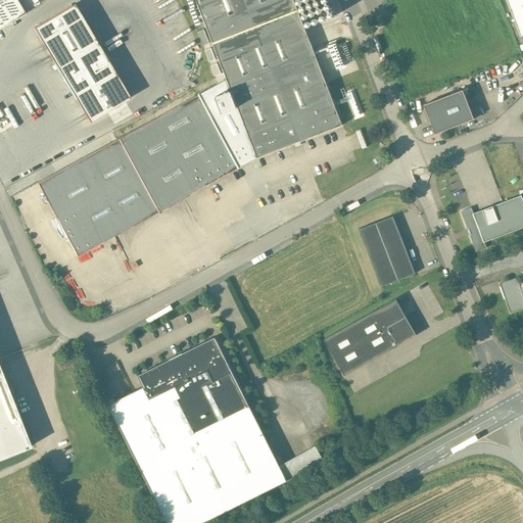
[(16,0),(0,0),(0,29),(26,14),(16,0)]
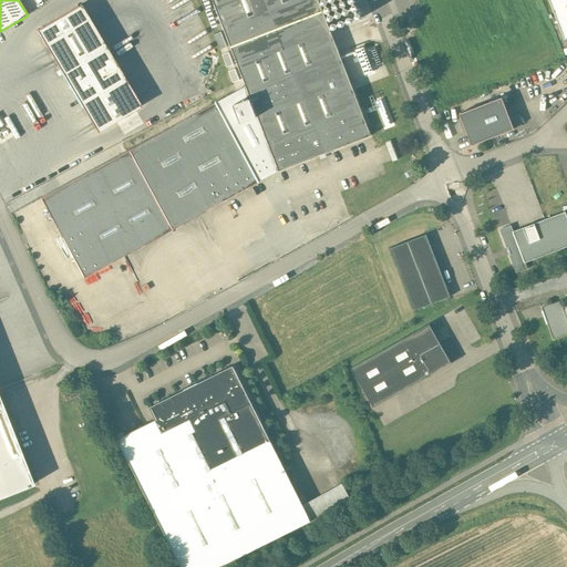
[(319,0),(213,0),(246,85),(279,172),(339,148),(372,135),(339,52),(319,0)]
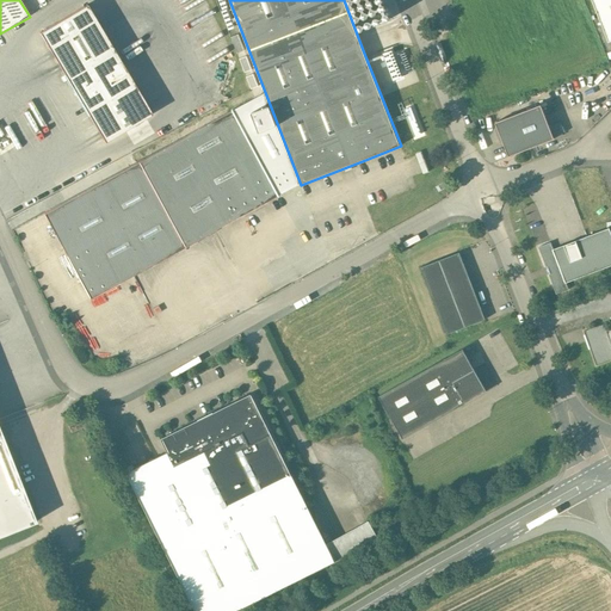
[(610,0),(592,0),(609,42),(610,41),(610,0)]
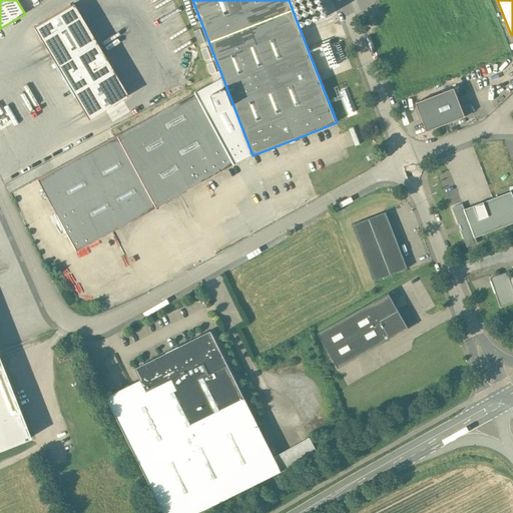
[(128,96),(73,4),(33,27),(88,119),(128,96)]
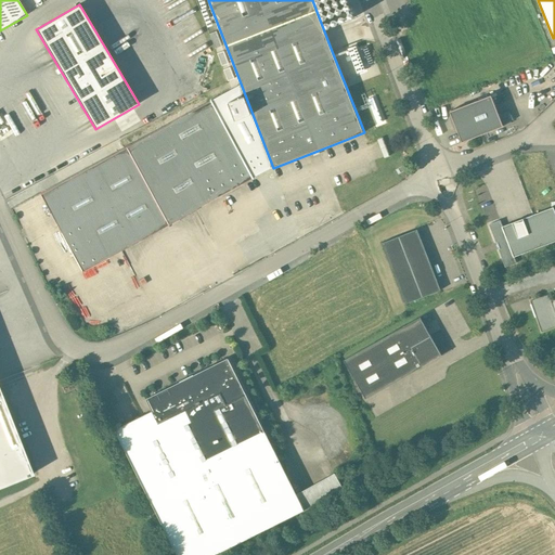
[(241,84),(211,101),(254,178),(273,168),(241,84)]
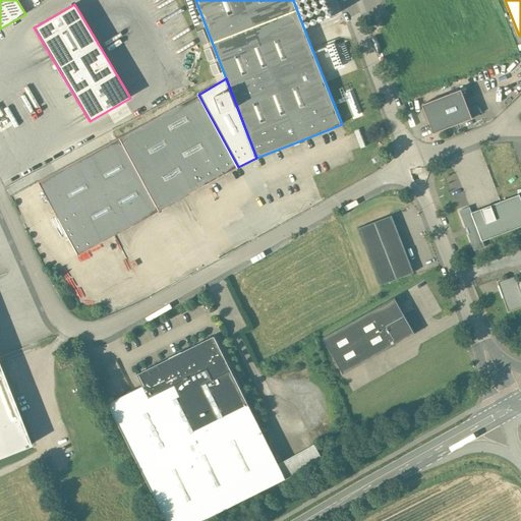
[(461,89),(422,104),(433,133),(472,118),(461,89)]
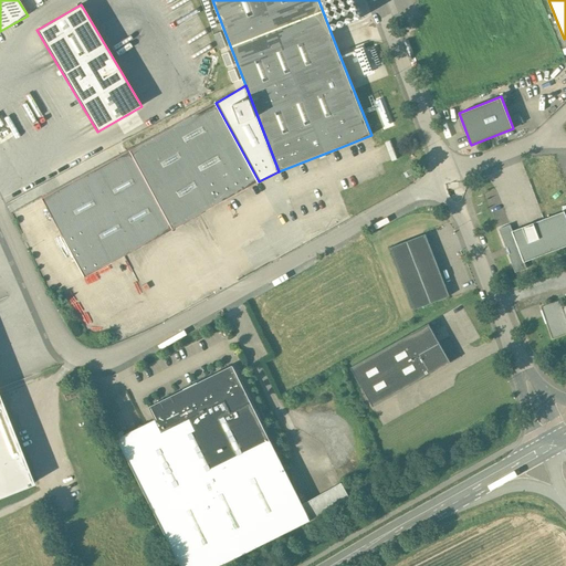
[(216,103),(128,150),(171,229),(228,198),(259,181),(216,103)]
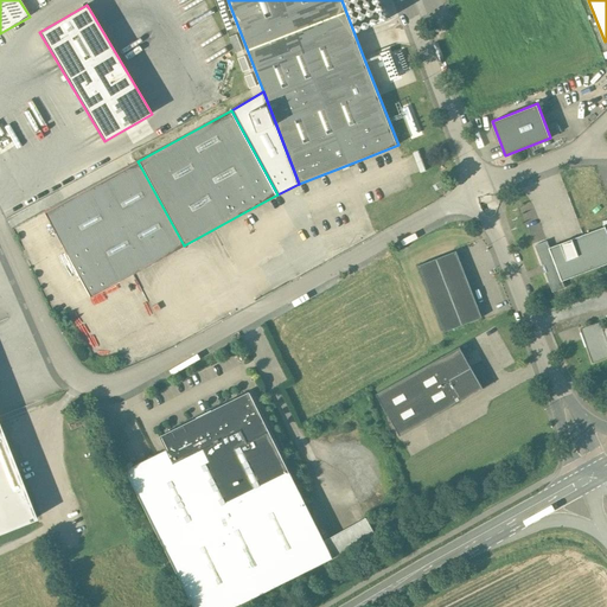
[(138,161),(43,212),(89,296),(184,246),(138,161)]
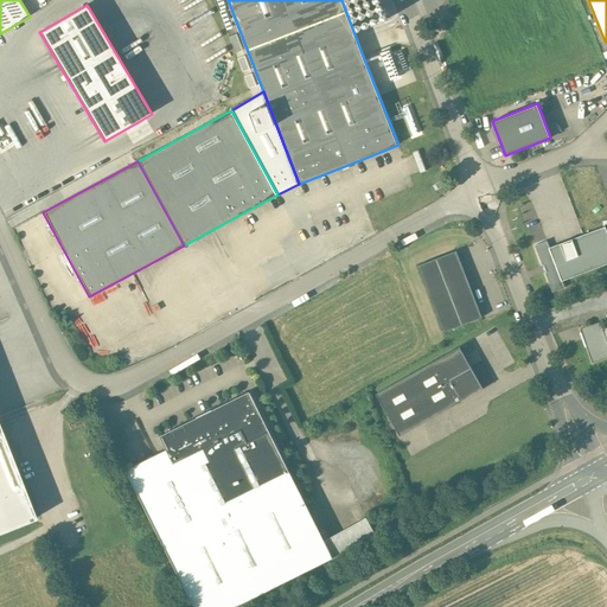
[(606,263),(606,231),(605,227),(582,235),(550,247),(548,241),(535,246),(553,292),(564,287),(562,281),(606,263)]
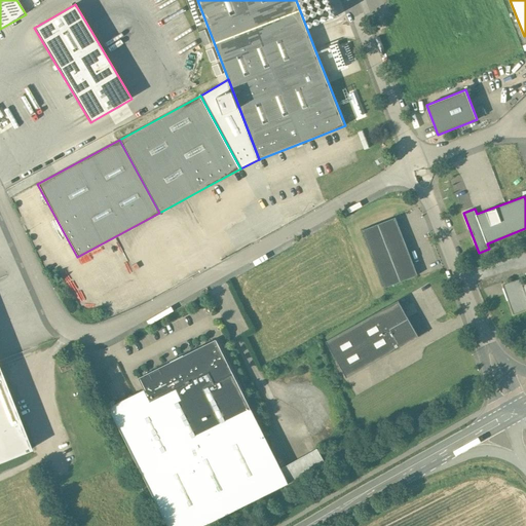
[(417,275),(396,218),(367,228),(362,230),(384,288),(417,275)]
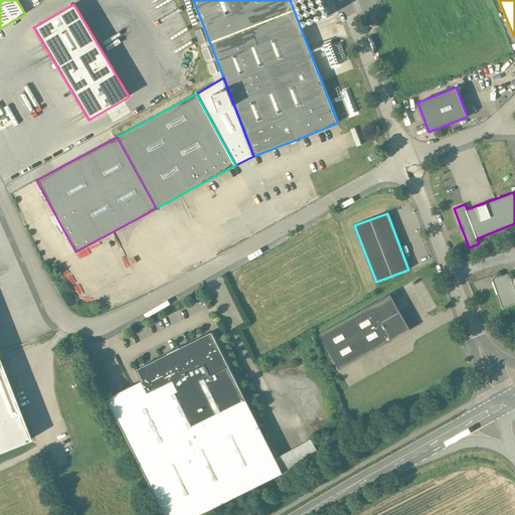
[(514,277),(511,278),(507,274),(494,279),(492,279),(493,280),(492,281),(502,308),(514,303),(514,277)]
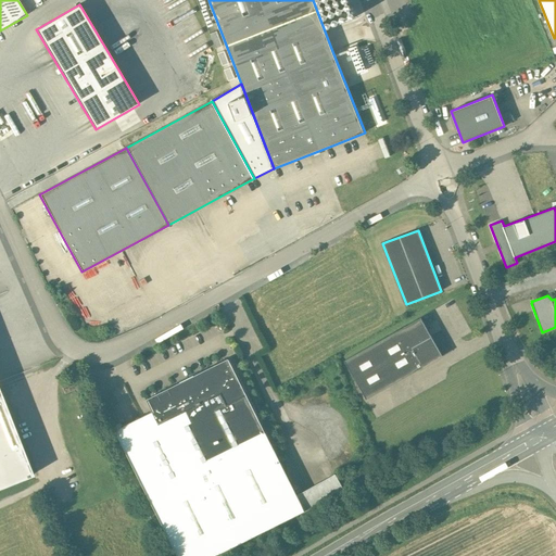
[(421,317),(344,361),(366,399),(389,387),(443,356),(431,337),(432,337),(421,317)]
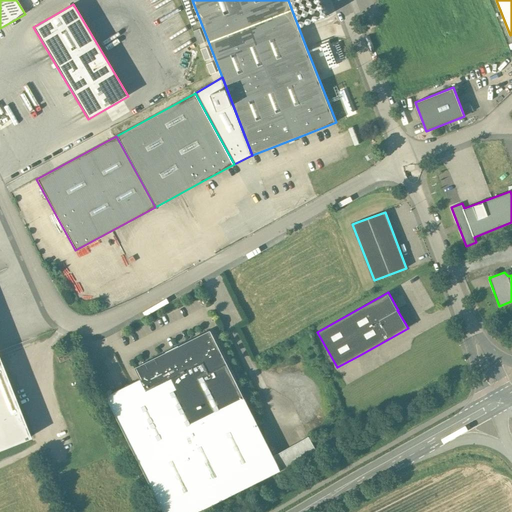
[(210,330),(135,367),(135,368),(141,379),(129,385),(129,384),(106,396),(164,511),(197,511),(241,491),(281,471),(250,409),(224,357),(211,330),(210,330)]
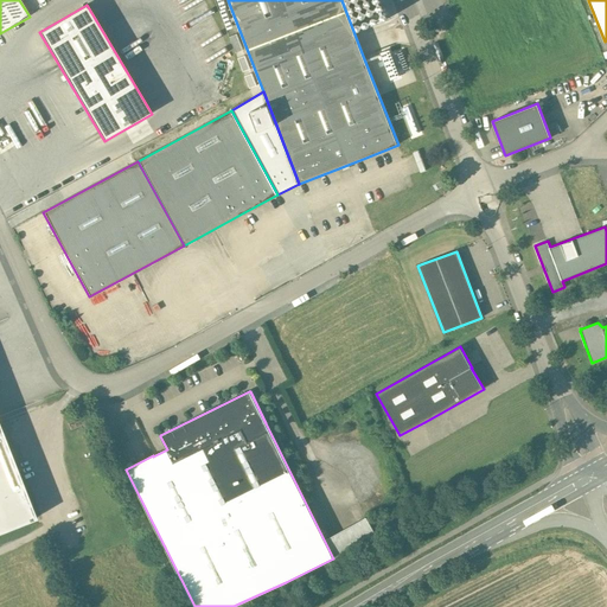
[(0,532),(36,519),(0,428),(0,532)]
